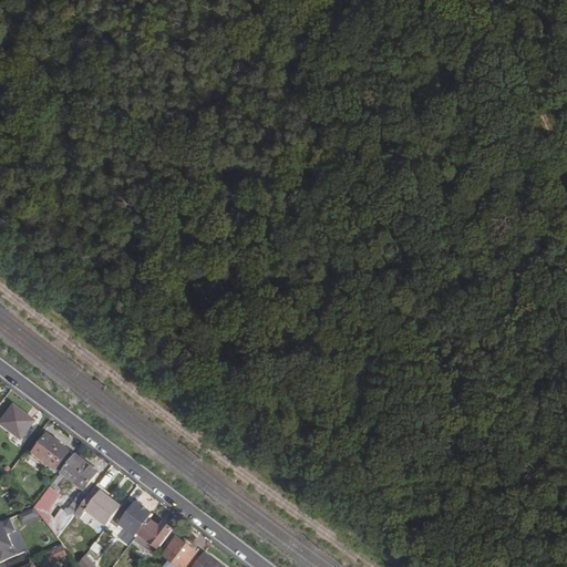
[(22,440),(35,421),(16,405),(1,423),(22,440)]
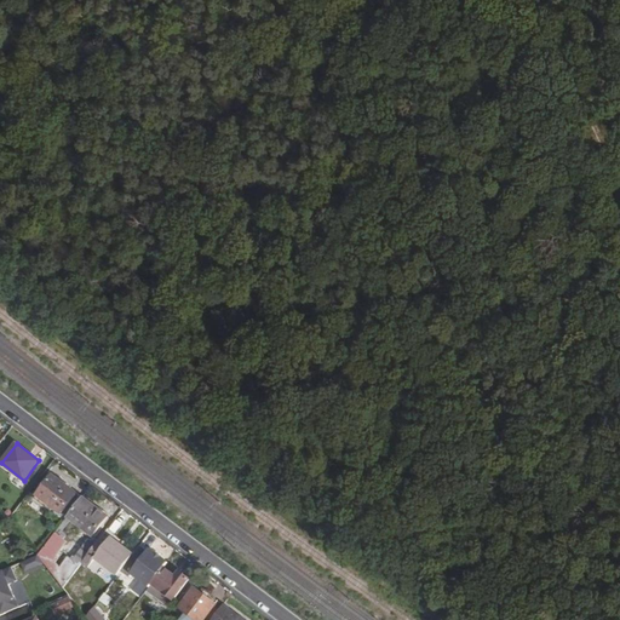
[(63,511),(69,516),(84,497),(53,475),(38,495),(62,514),(63,511)]
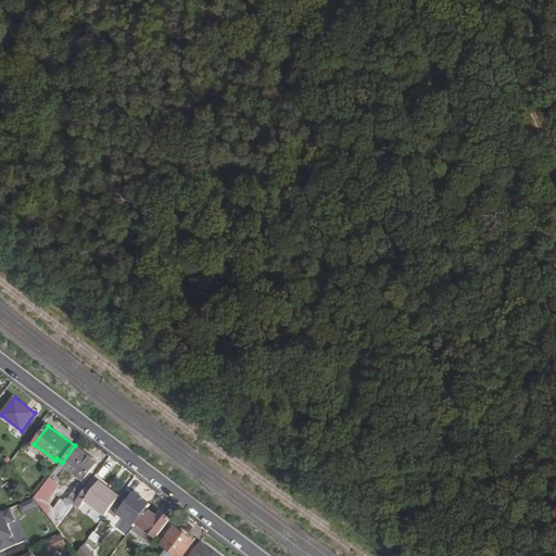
[(98,463),(75,445),(62,463),(61,464),(84,480),(98,463)]
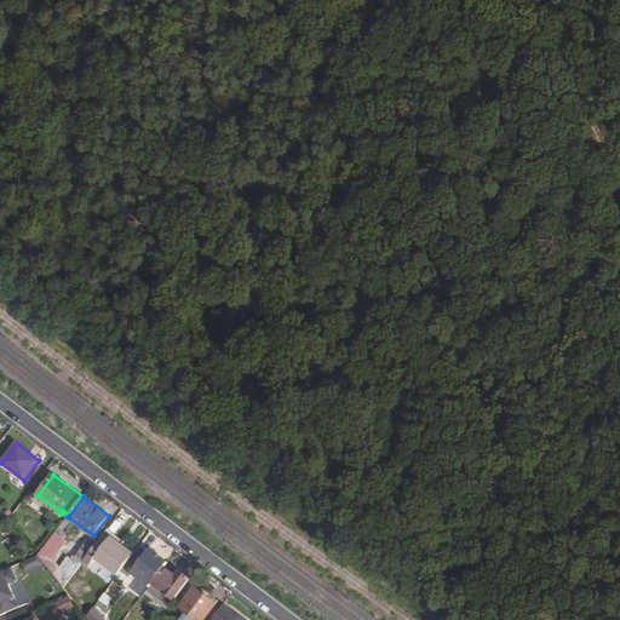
[(56,533),(39,555),(53,574),(58,569),(53,562),(50,557),(63,539),(56,533)]
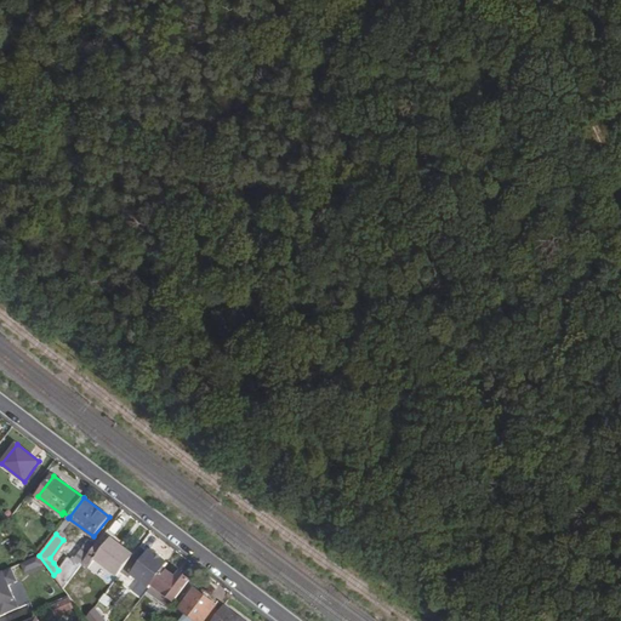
[(95,548),(83,564),(89,569),(92,564),(97,559),(114,573),(119,576),(123,571),(134,558),(104,536),(95,548)]
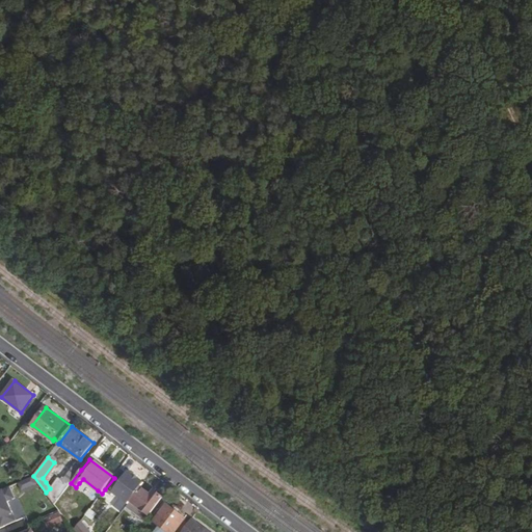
[(54,462),(43,478),(46,482),(58,466),(54,462)]
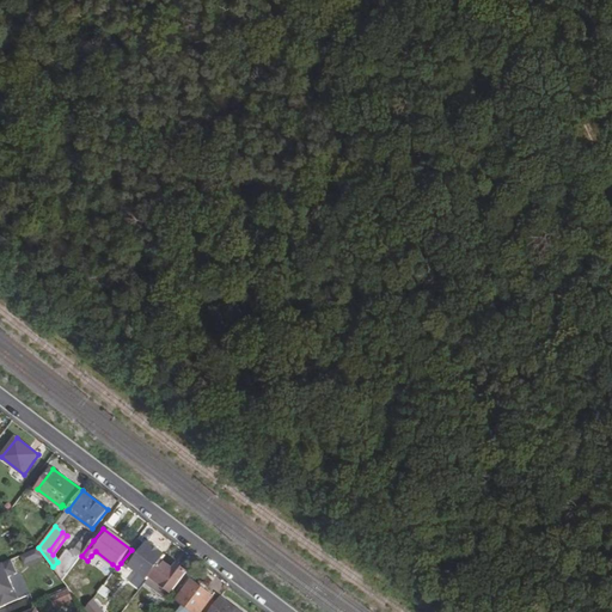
[(60,560),(57,562),(53,567),(63,580),(80,558),(81,556),(93,540),(86,536),(73,552),(68,549),(60,560)]
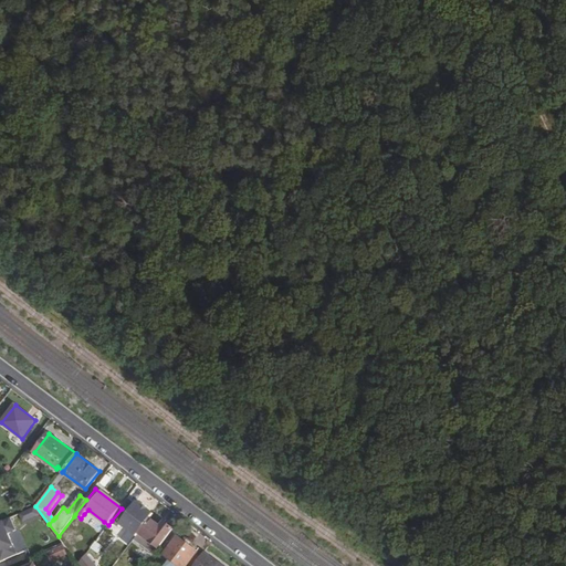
[(154,513),(138,502),(136,504),(129,499),(122,509),(112,521),(119,526),(121,524),(129,531),(137,536),(138,534),(154,513)]
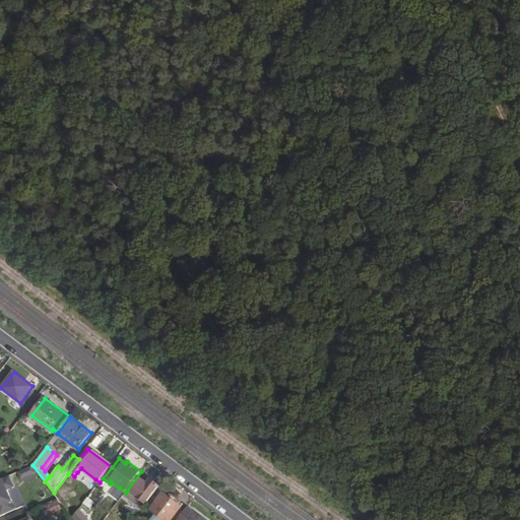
[(77,472),(92,483),(95,479),(81,468),(77,472)]
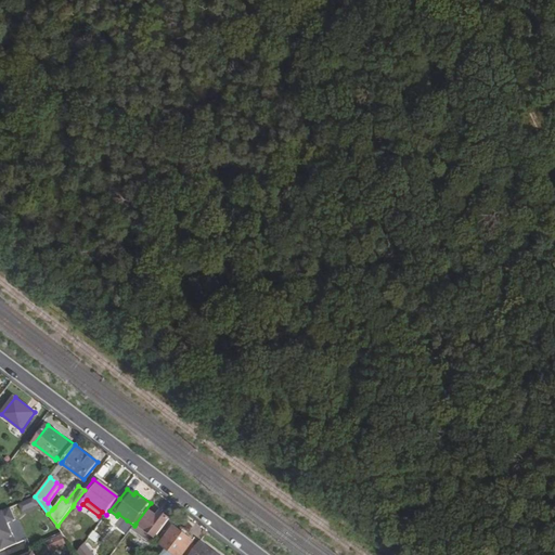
[(15,519),(11,507),(0,512),(0,541),(2,541),(5,549),(17,543),(8,523),(15,519)]
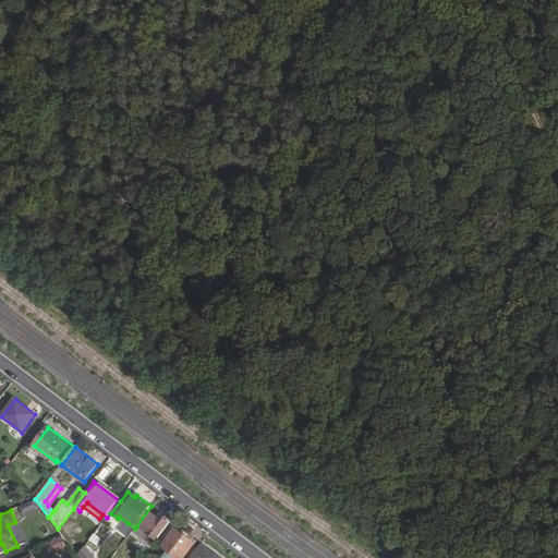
[(135,529),(131,534),(137,540),(141,536),(154,545),(171,521),(162,514),(159,518),(149,511),(137,528),(136,526),(135,529)]
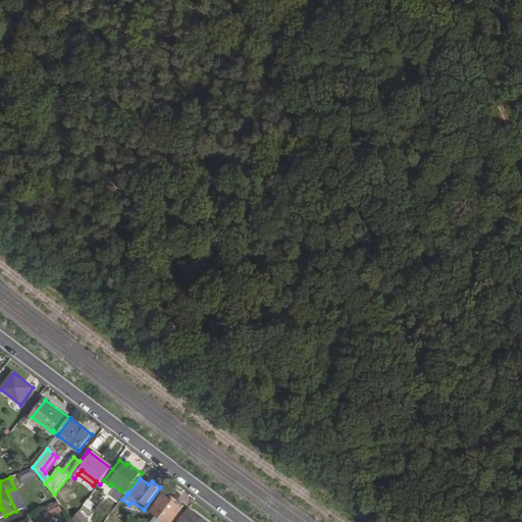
[(173,521),(184,509),(165,496),(152,512),(156,515),(160,518),(156,521),(173,521)]
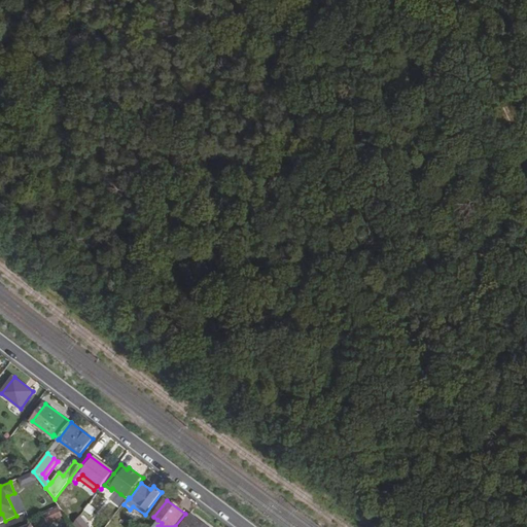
[(90,504),(85,512),(94,516),(98,507),(90,504)]
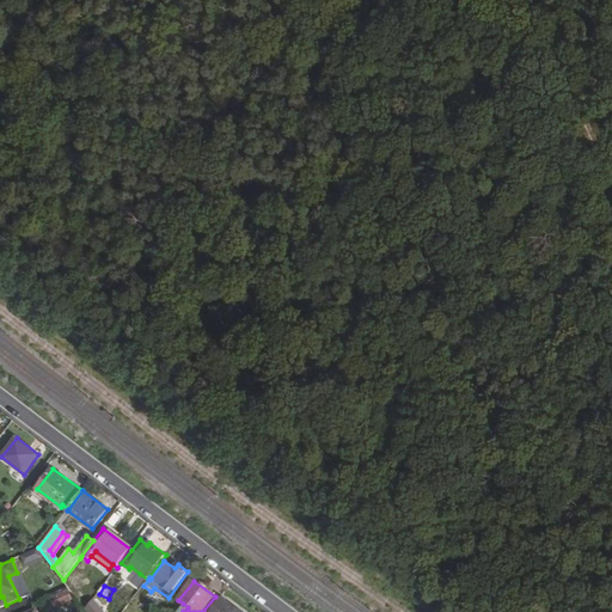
[(56,606),(73,599),(69,591),(53,598),(56,606)]
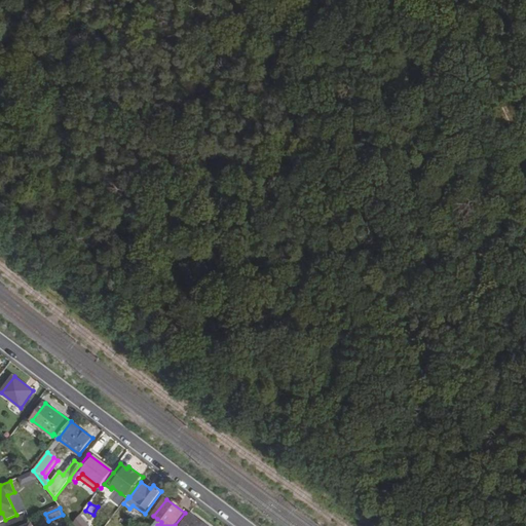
[(67,515),(73,522),(78,519),(72,511),(67,515)]
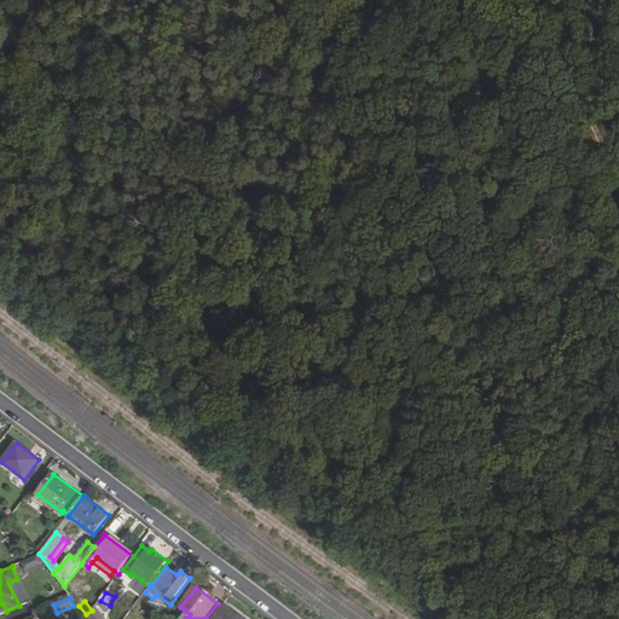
[(210,618),(221,607),(218,603),(206,618),(210,618)]
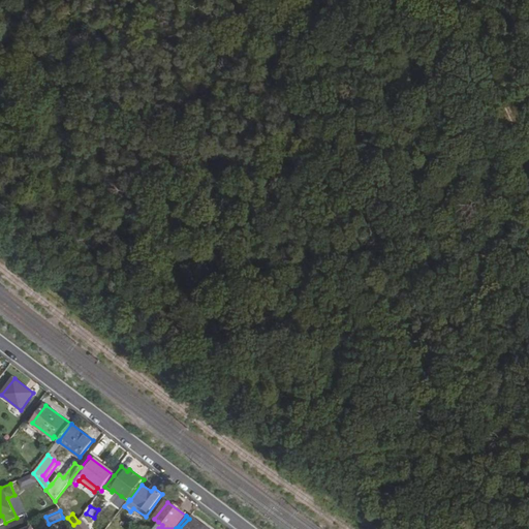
[(208,528),(191,516),(189,519),(180,528),(208,528)]
